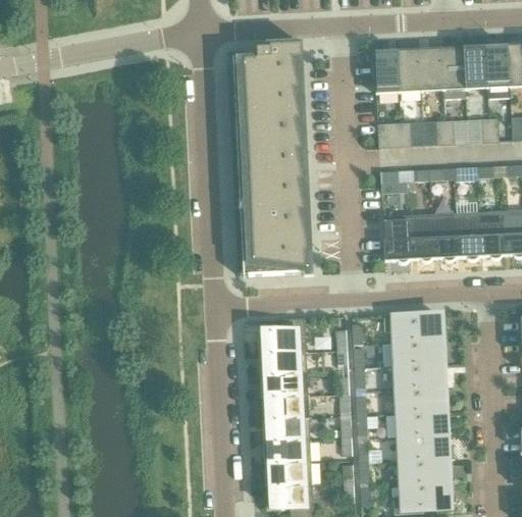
[(237,58),(248,275),(305,272),(304,251),(306,251),(305,239),(299,211),(304,211),(304,208),(298,181),(303,181),(302,177),(296,150),(301,150),(301,147),(295,119),(300,119),(300,116),(293,89),(298,89),(298,86),(292,59),(302,58),(301,42),(299,42),(300,45),(293,45),(292,44),(267,45),(267,48),(256,48),(256,57),(237,58)]
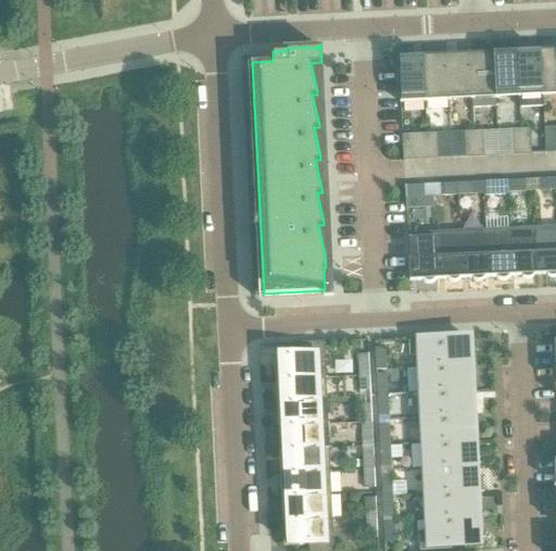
[(518,48),(516,48),(519,92),(519,101),(542,100),(542,91),(540,47),(539,47),(539,51),(530,52),(527,49),(518,49),(518,48)]
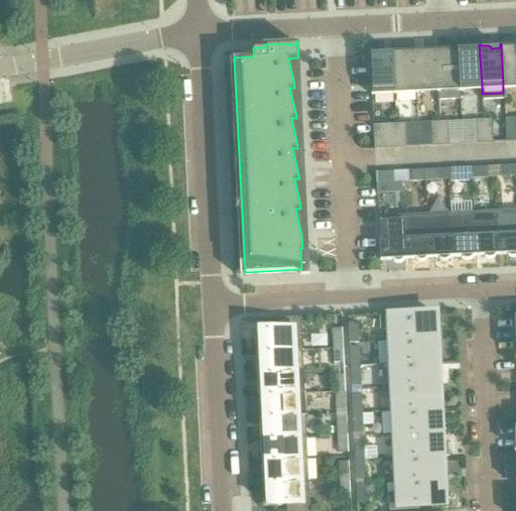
[(503,43),(501,43),(503,85),(515,84),(515,46),(514,47),(510,44),(503,44),(503,43)]
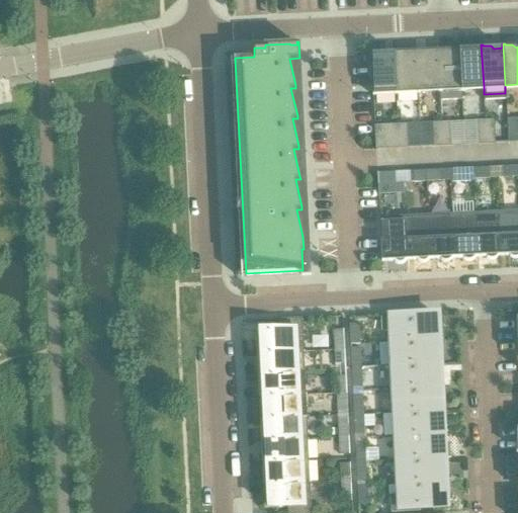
[(460,46),(459,46),(461,87),(484,86),(481,45),(480,45),(480,49),(471,50),(468,47),(461,47),(460,46)]
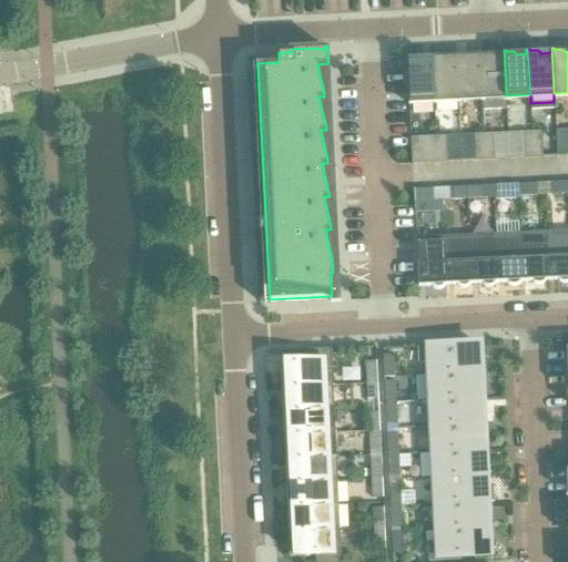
[(479,51),(482,96),(483,105),(506,104),(506,95),(504,50),(501,50),(503,55),(494,55),(490,52),(482,52),(482,51),(479,51)]
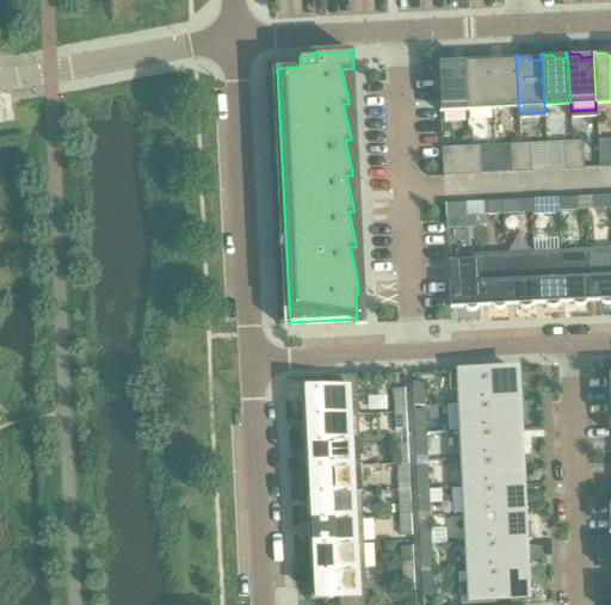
[(493,105),(518,104),(516,55),(514,55),(514,61),(505,61),(501,57),(492,57),(492,56),(491,56),(493,105)]
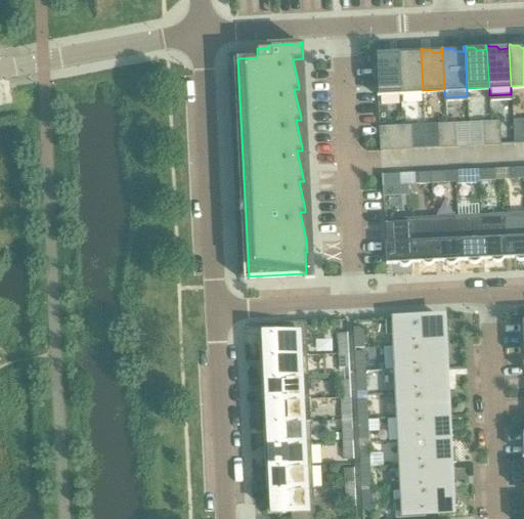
[(400,91),(423,90),(421,48),(419,48),(419,53),(411,53),(407,50),(400,50),(400,49),(398,49),(400,91)]
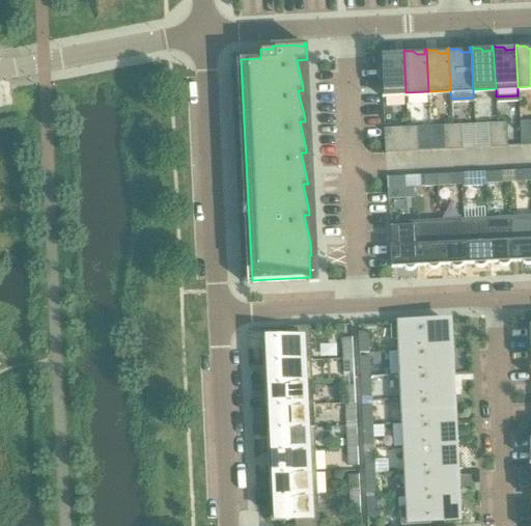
[(382,94),(406,92),(403,50),(402,50),(402,55),(394,55),(391,52),(383,52),(383,51),(380,51),(380,54),(381,54),(382,91),(382,94)]
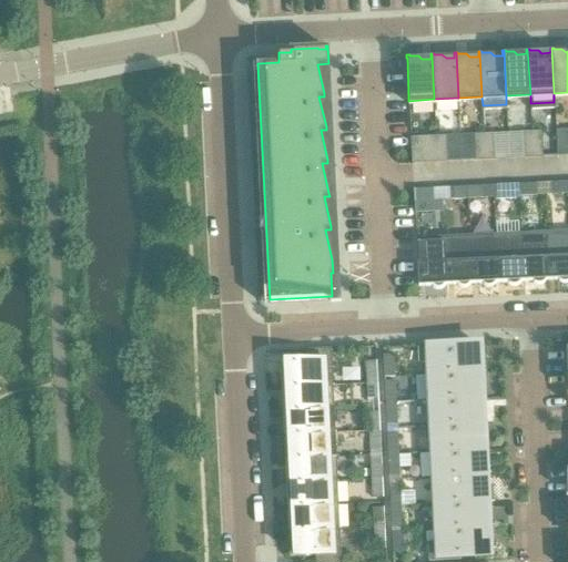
[(533,153),(531,128),(523,129),(524,153),(533,153)]
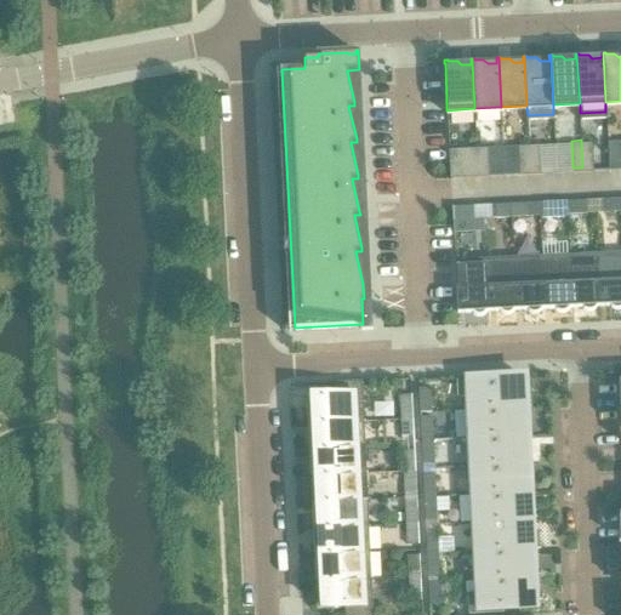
[(591,140),(581,140),(582,168),(592,168),(591,140)]
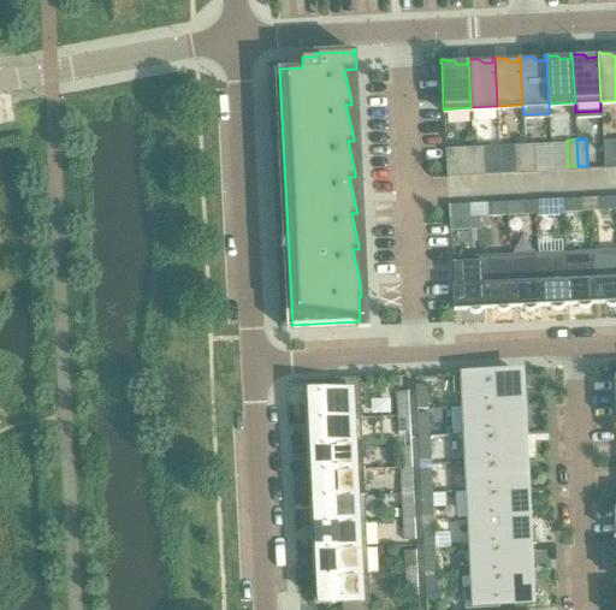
[(525,141),(498,142),(499,170),(526,169),(525,141)]
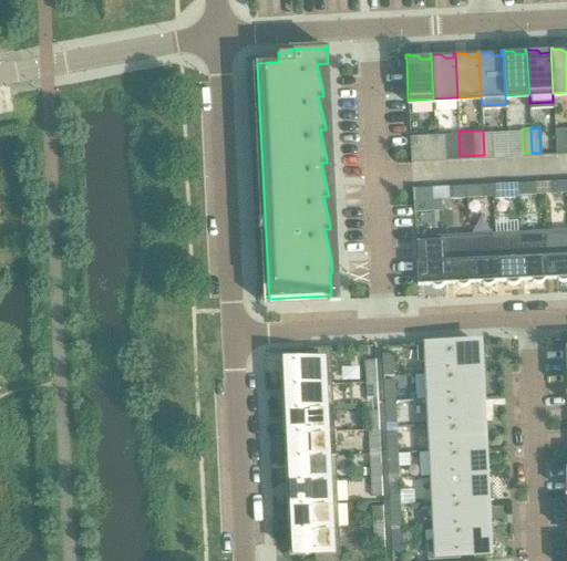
[(492,130),(483,130),(484,155),(493,155),(492,130)]
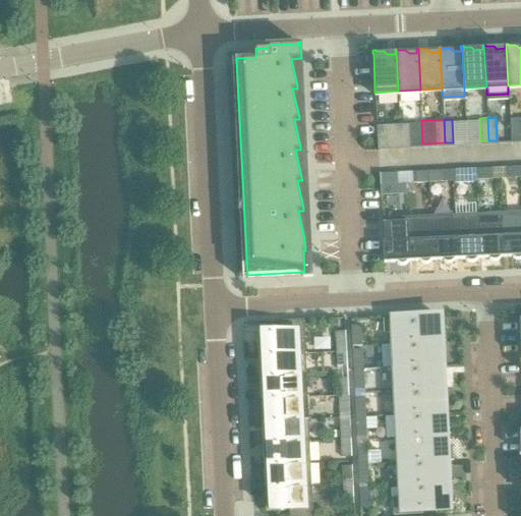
[(421,120),(400,121),(401,145),(422,144),(421,120)]
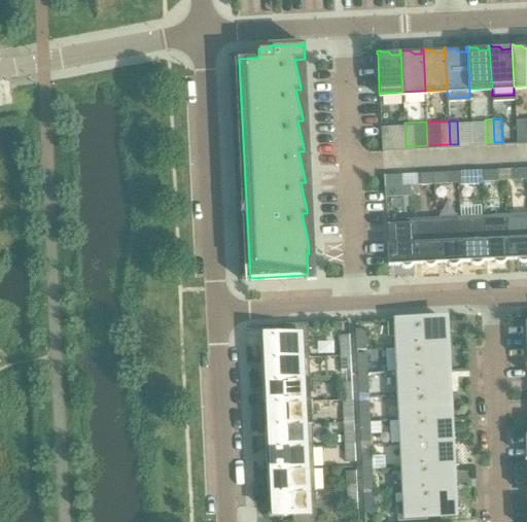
[(406,146),(405,123),(381,124),(382,148),(383,148),(383,147),(406,146)]
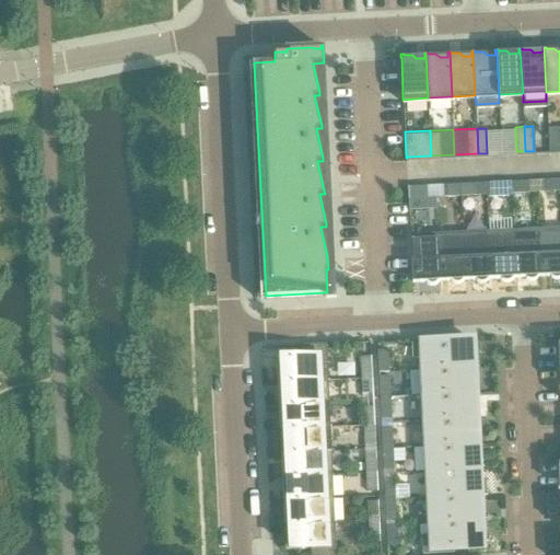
[(559,186),(559,175),(543,177),(544,188),(559,186)]
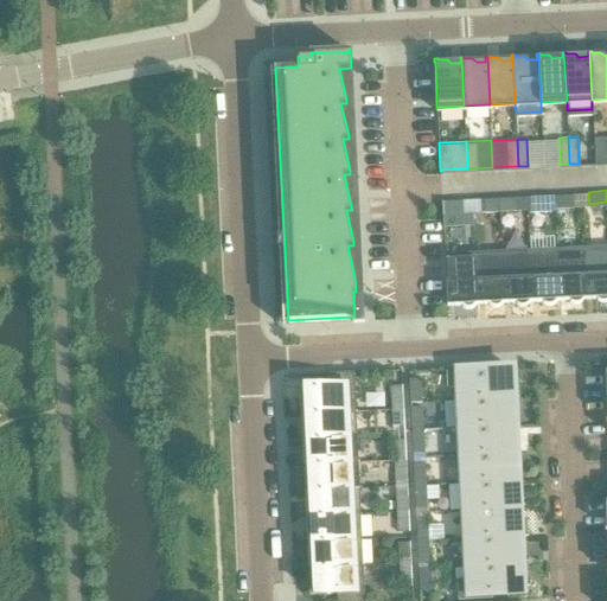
[(573,192),(554,193),(554,205),(573,204),(573,192)]
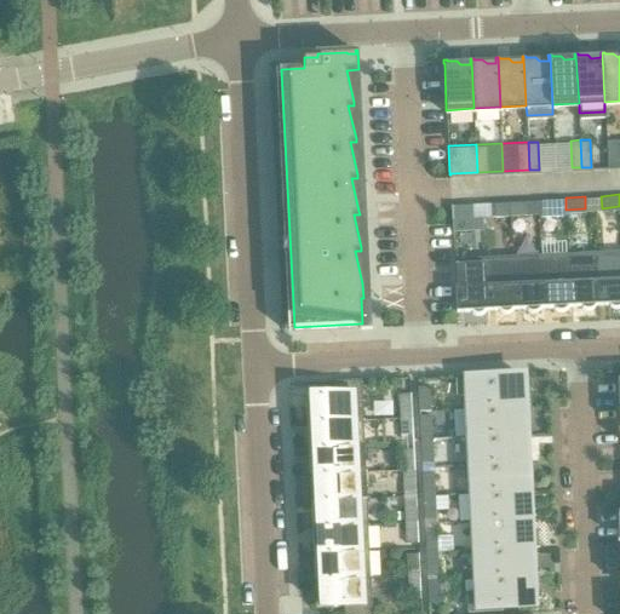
[(566,210),(566,198),(546,199),(546,211),(566,210)]
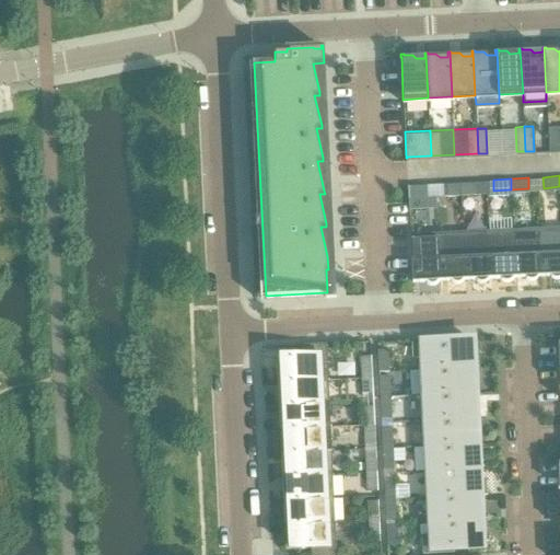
[(478,180),(461,181),(462,192),(479,191),(478,180)]
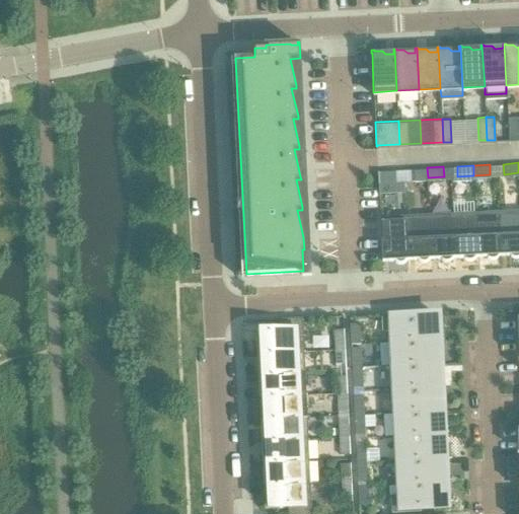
[(428,177),(427,167),(411,168),(412,178),(428,177)]
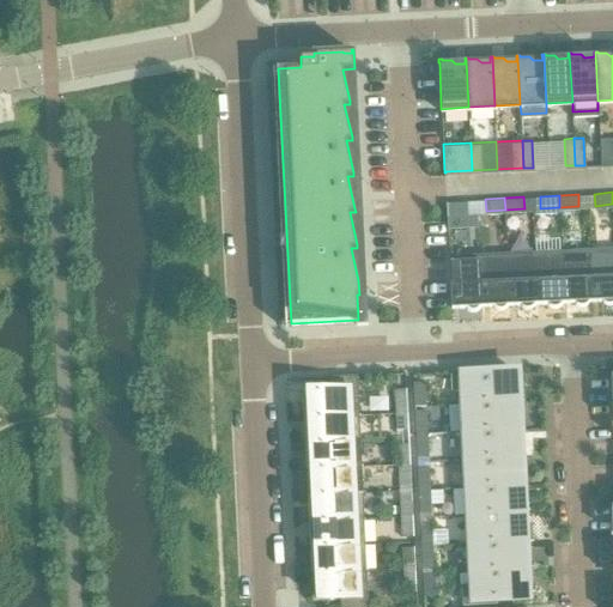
[(467,200),(447,201),(448,213),(467,212),(467,200)]
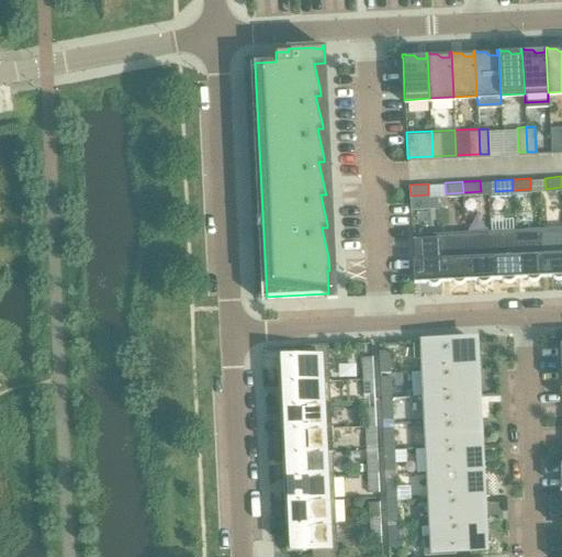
[(561,224),(540,225),(542,274),(551,274),(552,275),(554,276),(557,277),(558,277),(559,277),(561,276),(561,275),(561,224)]
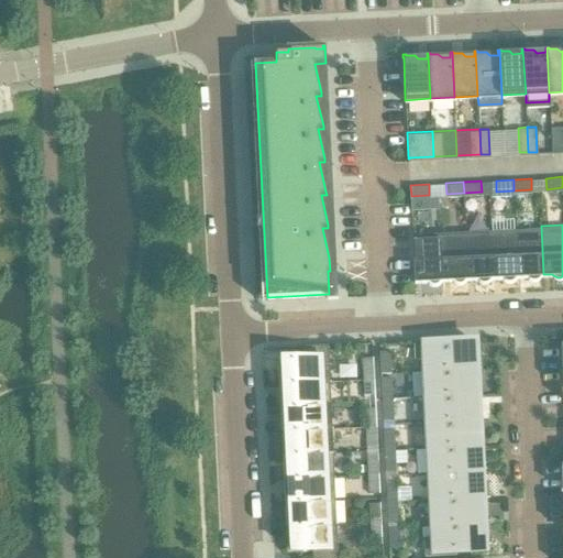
[(541,226),(516,227),(518,275),(527,275),(529,276),(530,277),(531,279),(533,279),(536,279),(537,277),(538,277),(540,276),(541,274),(543,274),(541,226)]
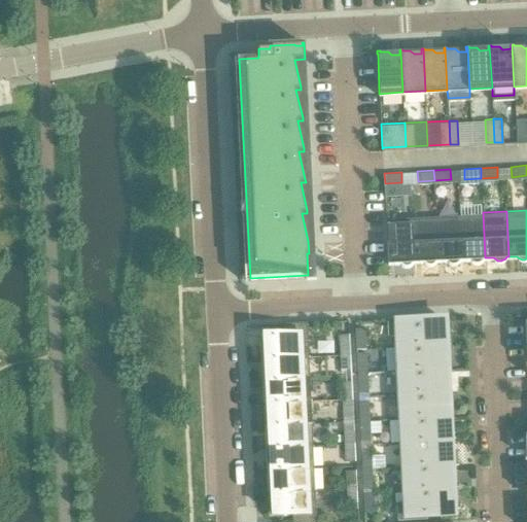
[(483,212),(459,213),(461,258),(469,258),(471,259),(472,261),(475,262),(477,262),(479,262),(480,261),(482,259),(483,257),(485,257),(483,212)]
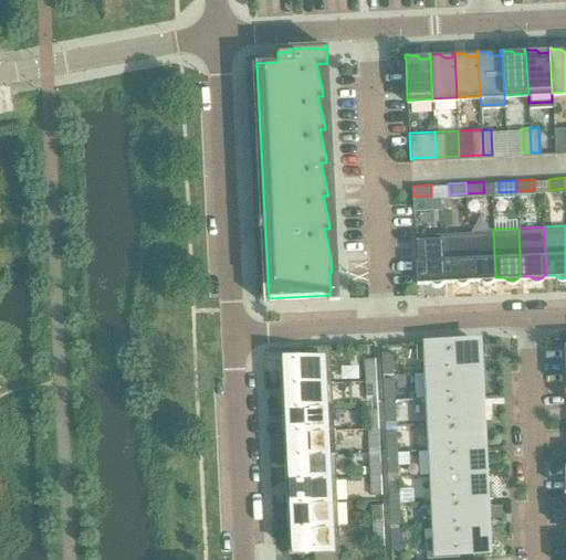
[(493,229),(468,231),(470,278),(480,278),(480,280),(481,280),(482,281),(484,282),(486,282),(489,282),(491,281),(492,280),(493,277),(495,277),(493,229)]
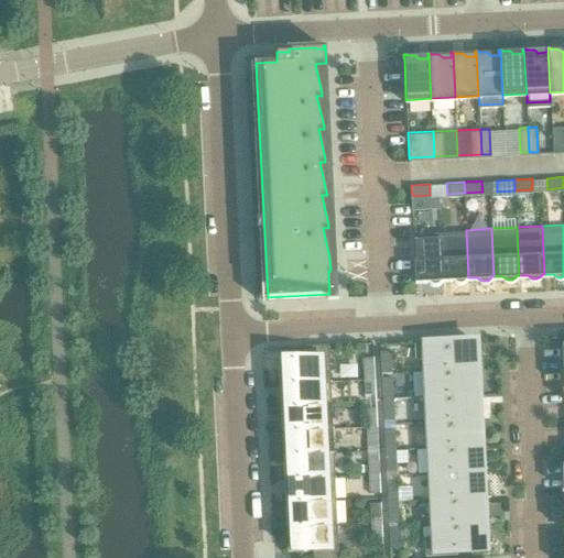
[(466,230),(441,231),(444,279),(453,279),(454,281),(456,282),(458,282),(459,282),(462,282),(463,282),(465,281),(466,280),(466,277),(468,277),(466,230)]
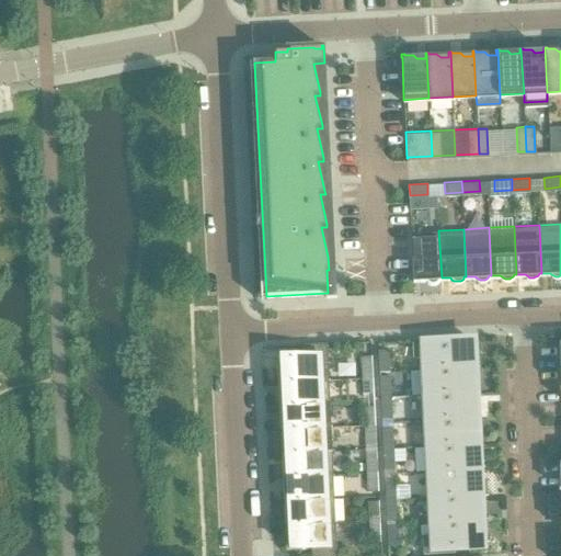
[(442,278),(438,230),(411,231),(413,280),(425,279),(426,280),(427,281),(428,282),(430,282),(432,282),(434,282),(435,282),(437,281),(438,280),(439,279),(442,278)]
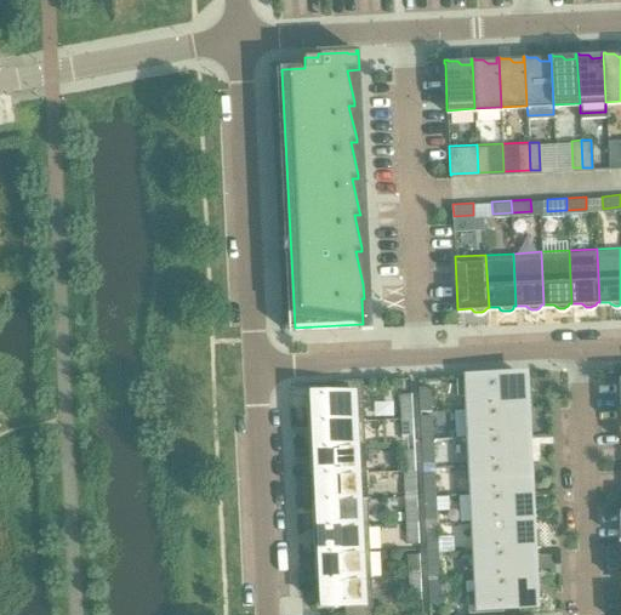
[(466,392),(466,405),(525,403),(524,374),(491,375),(491,370),(457,373),(457,393),(466,392)]
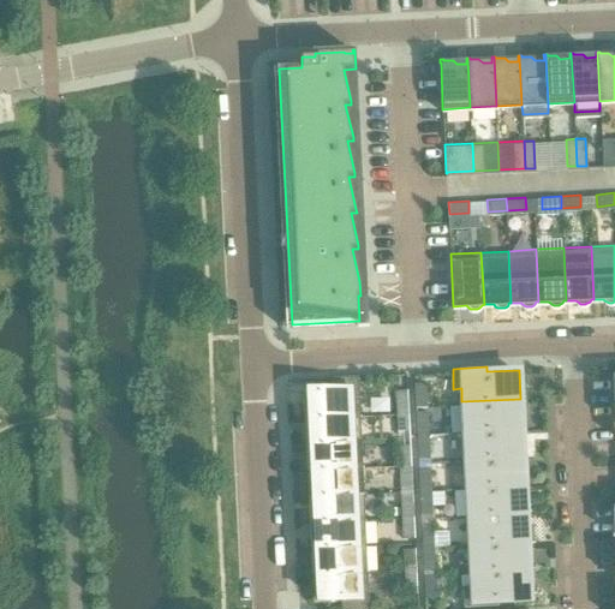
[(304,401),(304,416),(360,413),(358,372),(330,375),(330,387),(303,388),(303,392),(309,392),(310,401),(304,401)]
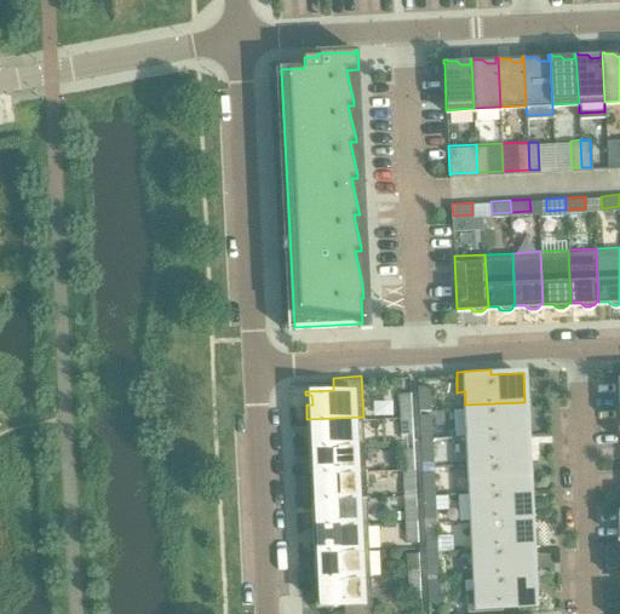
[(430,407),(429,383),(418,384),(419,407),(430,407)]
